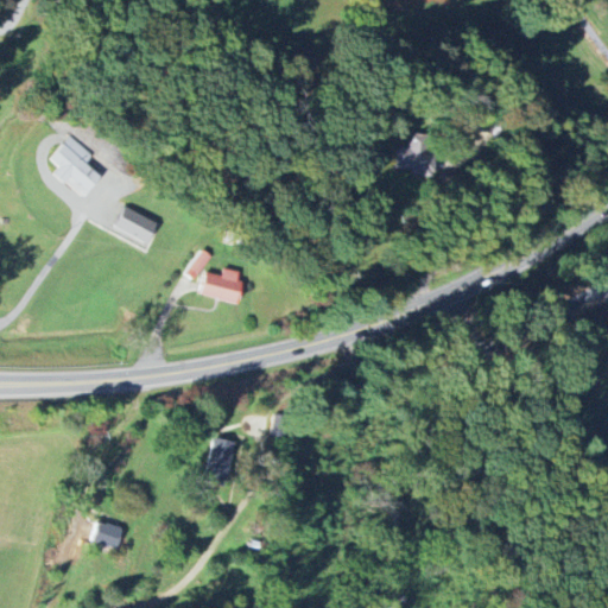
[(52,175),(82,200),(101,177),(86,164),(93,157),(69,137),(49,160),(57,169),(52,175)]
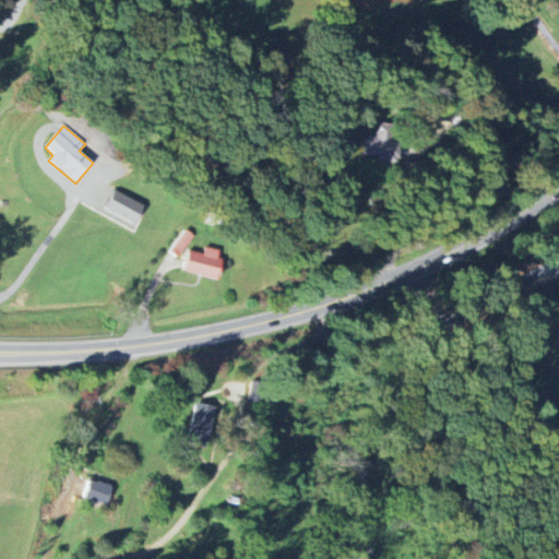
[(396,162),(400,135),(365,131),(361,158),(396,162)]
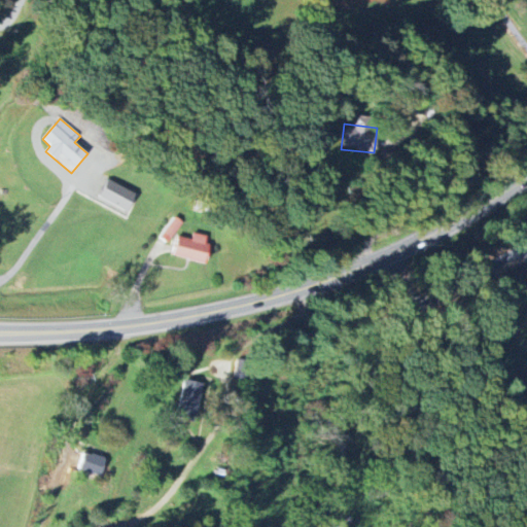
[(136,192),(106,181),(98,204),(128,214),(136,192)]
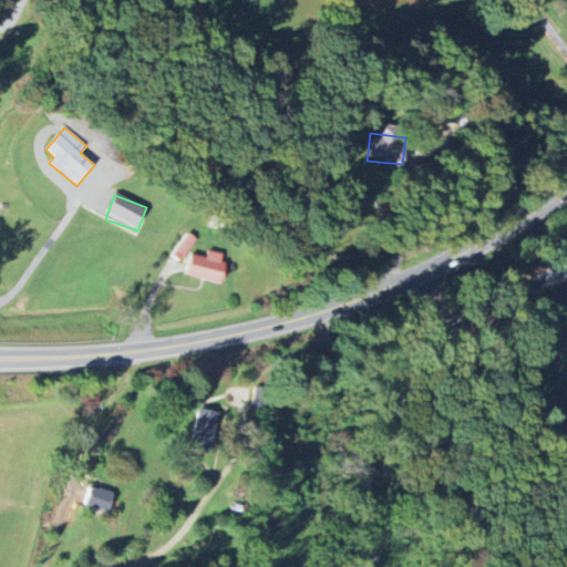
[(171,256),(179,263),(196,240),(188,234),(171,256)]
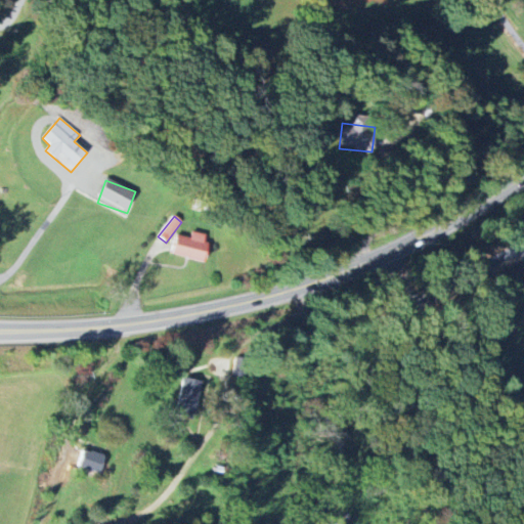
[(210,235),(191,232),(190,238),(176,235),(172,255),(204,262),(210,235)]
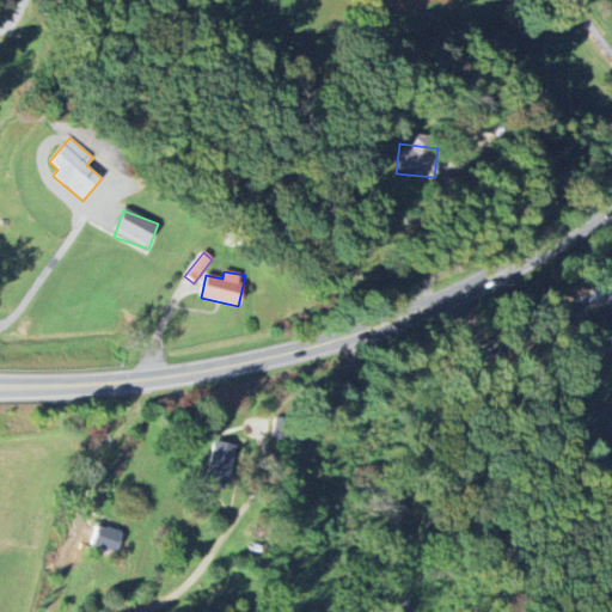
[(232,484),(238,446),(216,442),(209,481),(232,484)]
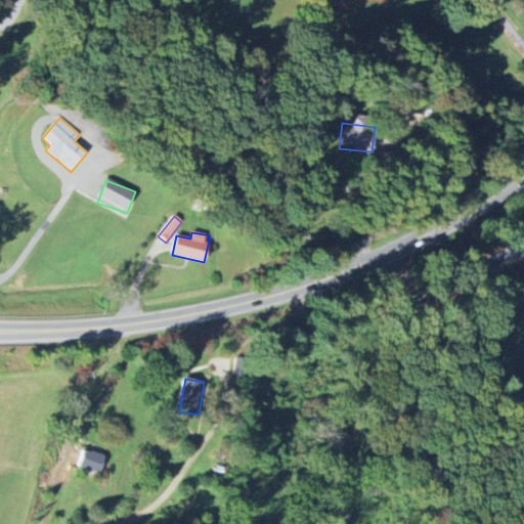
[(79,467),(100,474),(105,457),(84,450),(79,467)]
